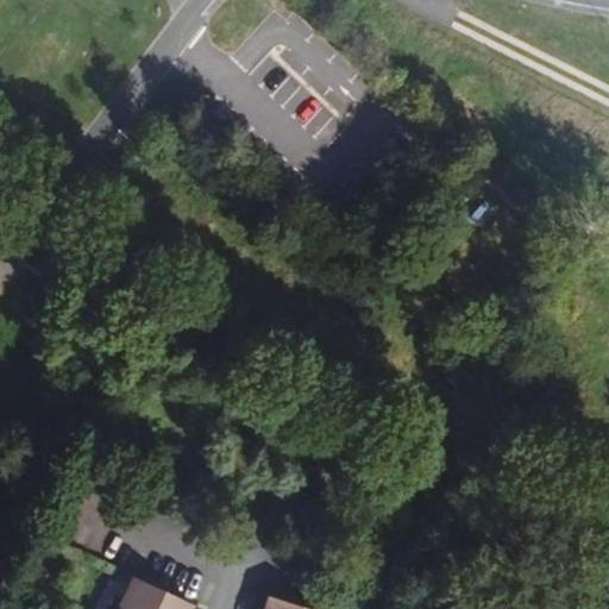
[(189,608),(193,604),(132,577),(117,608),(189,608)]
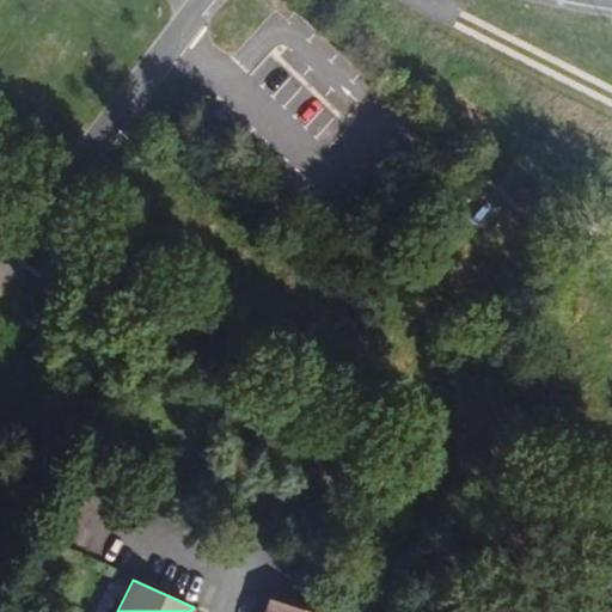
[(265,611),(308,611),(270,599),(265,611)]
